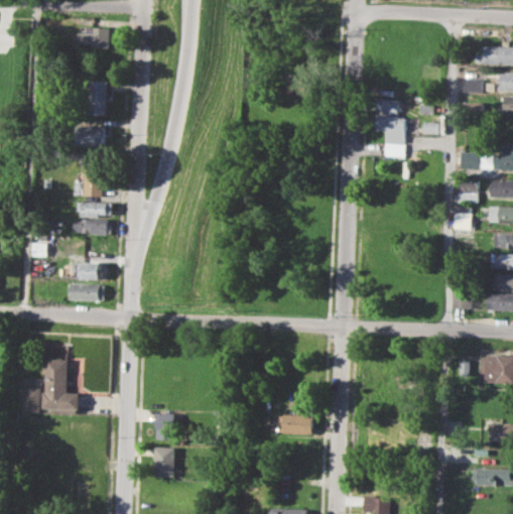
[(84,28),(107,29),(106,49),(89,48),(89,45),(75,45),(75,32),(84,33),(84,28)]
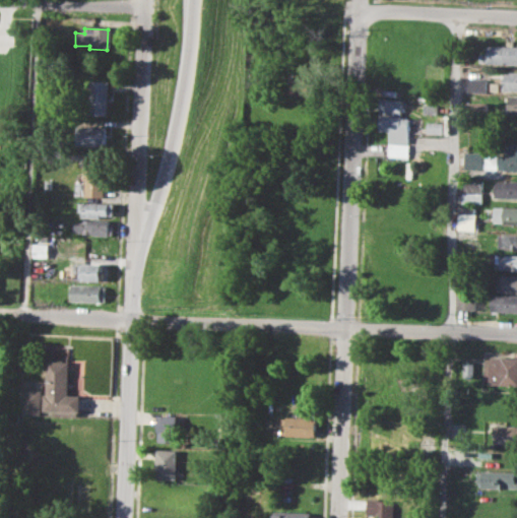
[(487,47),(516,48),(516,66),(478,65),(478,54),(487,55),(487,47)]
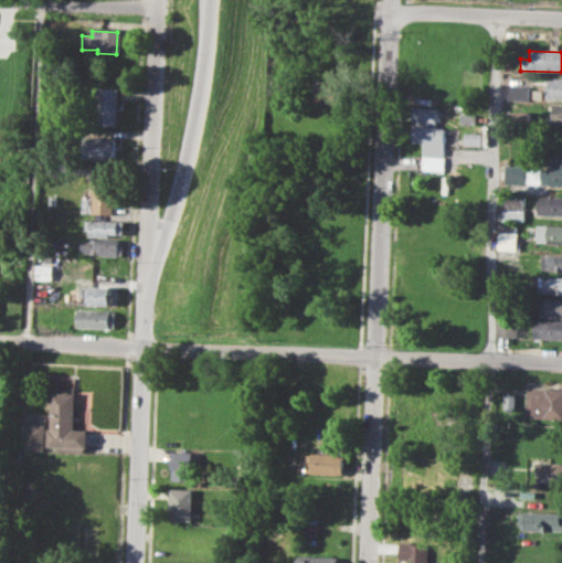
[(545,80),(561,80),(561,101),(545,101),(545,80)]
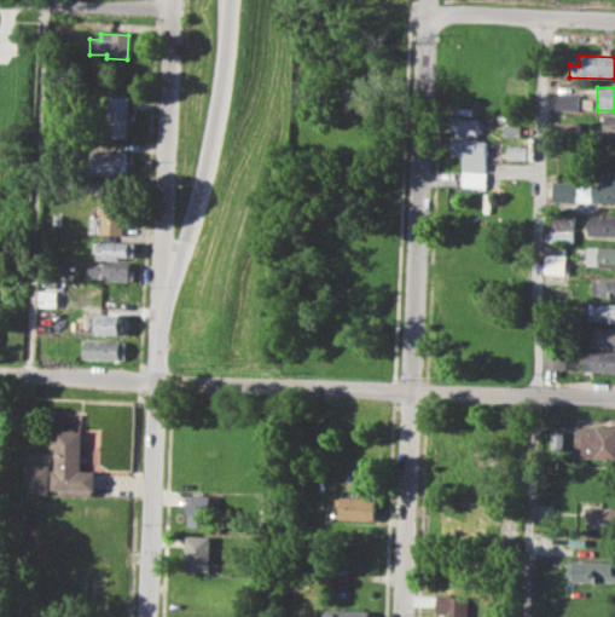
[(556,96),(579,96),(579,110),(555,110),(556,96)]
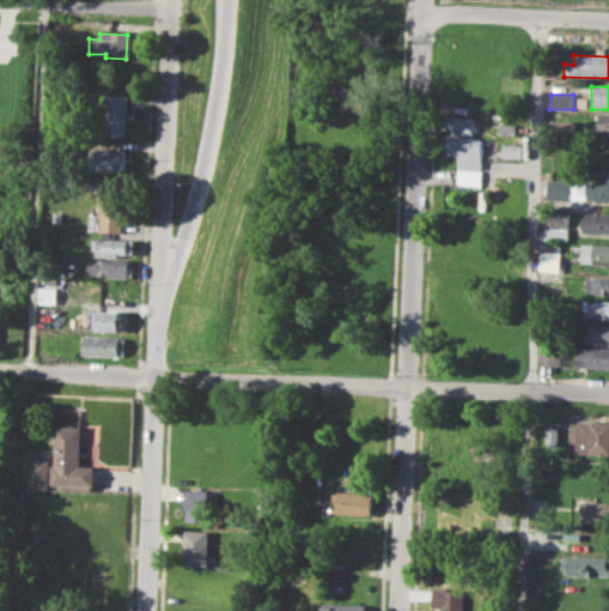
[(101,96),(126,97),(123,138),(99,137),(101,96)]
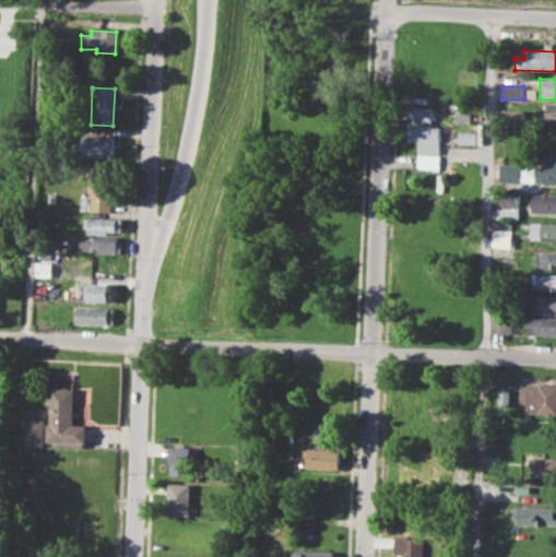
[(545,105),(555,105),(555,123),(545,123),(545,105)]
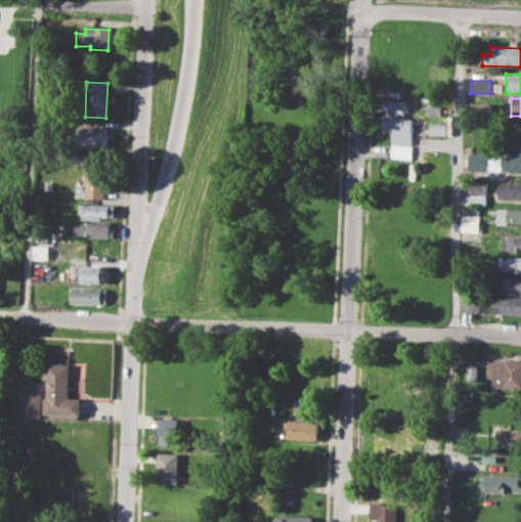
[(380,100),(403,101),(403,117),(379,116),(380,100)]
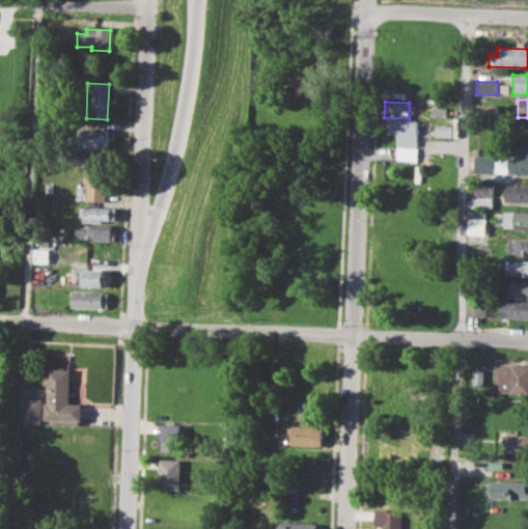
[(479,106),(500,107),(500,121),(479,120),(479,106)]
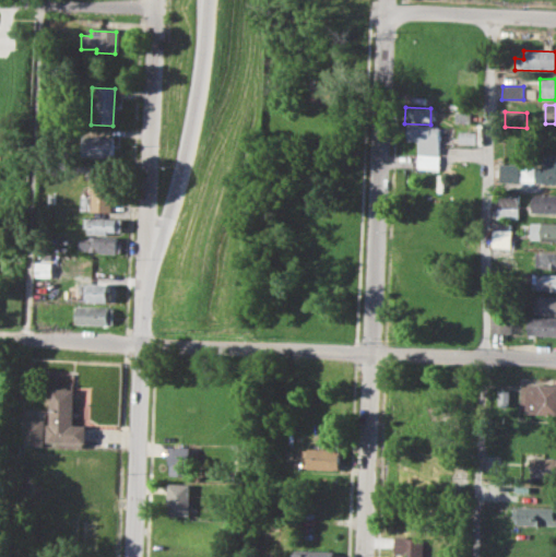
[(456,113),(471,114),(471,125),(456,125),(456,113)]
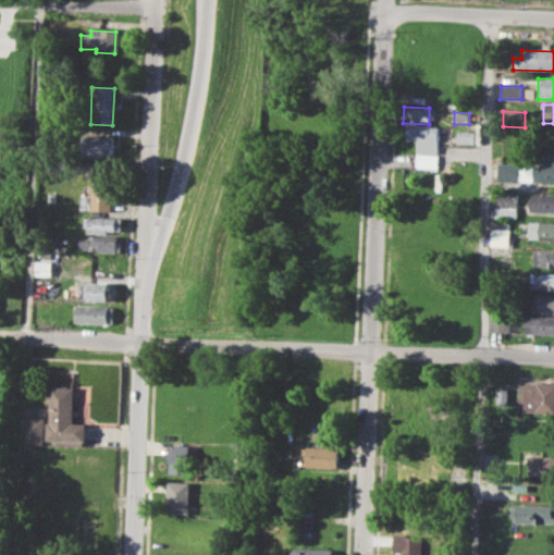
[(404,126),(436,127),(435,155),(414,153),(414,143),(403,142),(404,126)]
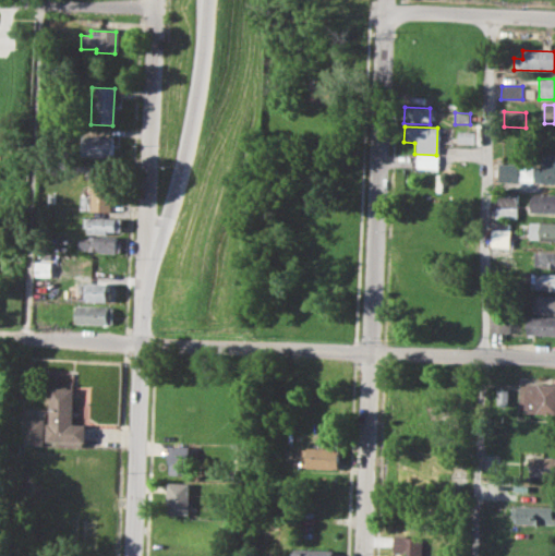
[(458,133),(477,134),(475,146),(457,145),(458,133)]
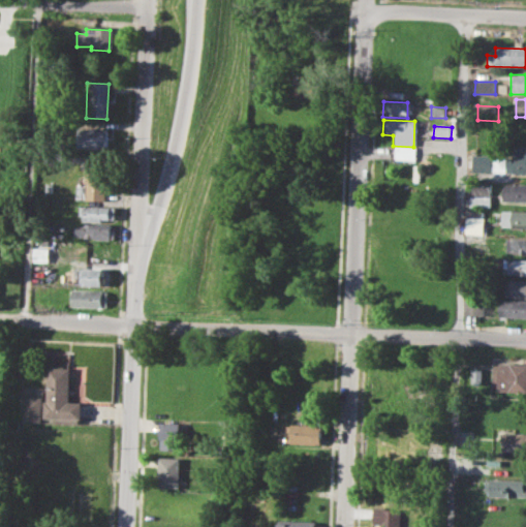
[(76,129),(106,130),(105,151),(75,149),(76,129)]
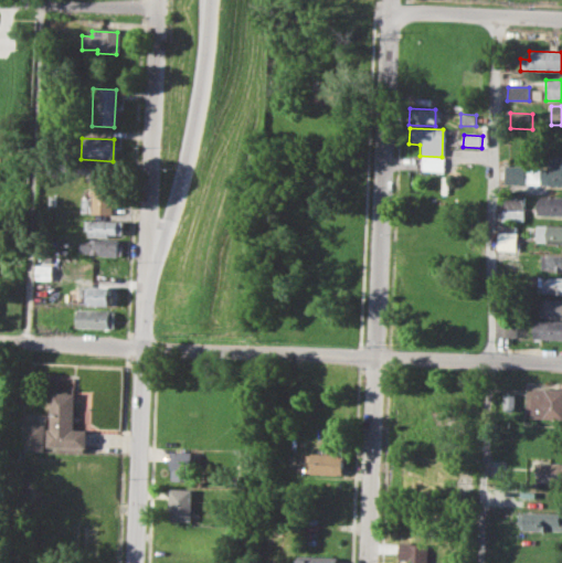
[(529,169),(549,170),(550,157),(561,157),(561,188),(528,187),(529,169)]
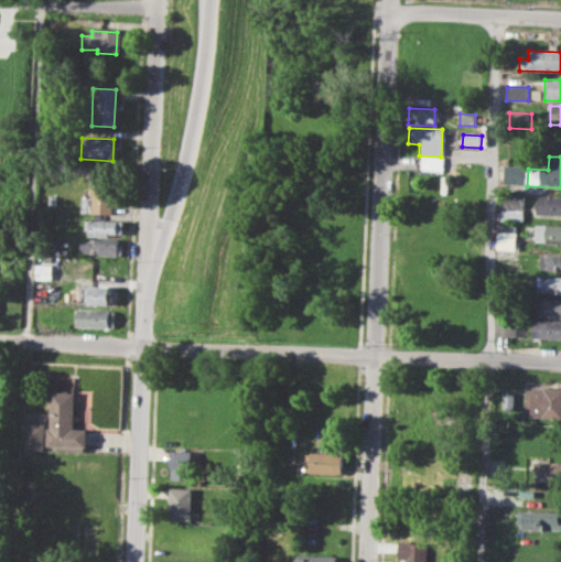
[(418,159),(442,160),(442,173),(418,172),(418,159)]
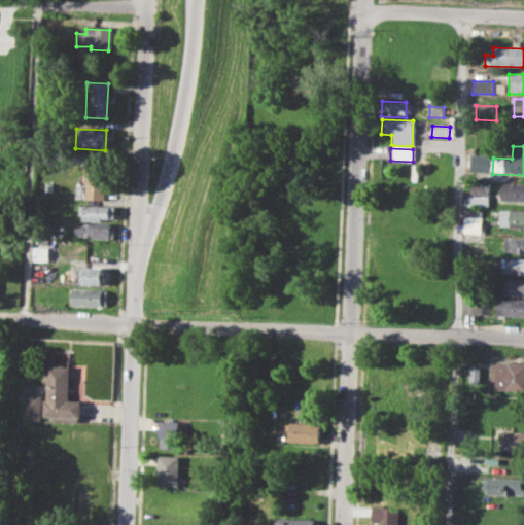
[(475,155),(490,156),(489,174),(474,173),(475,155)]
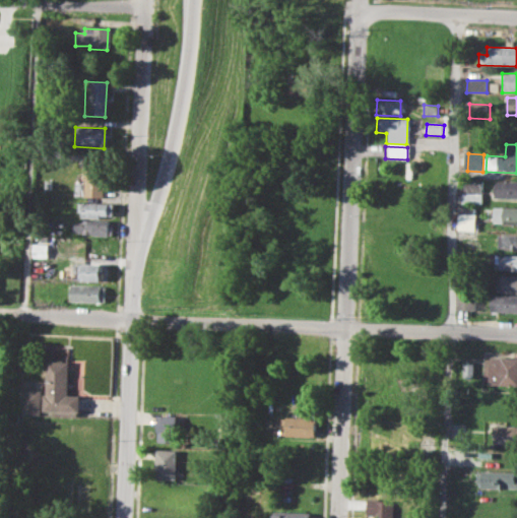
[(84,163),(104,164),(102,197),(71,196),(72,183),(83,184),(84,163)]
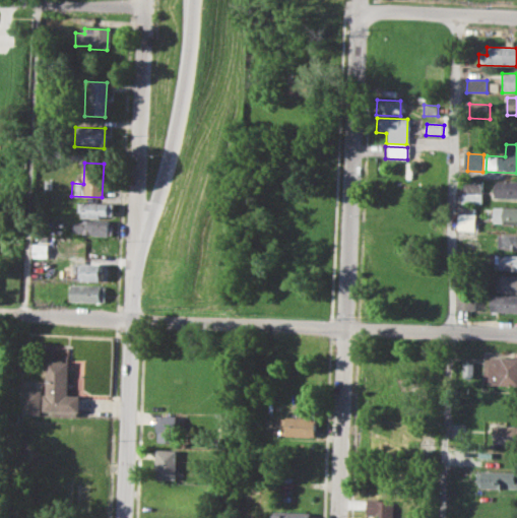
[(460,194),(464,194),(465,180),(485,181),(483,206),(459,204),(460,194)]
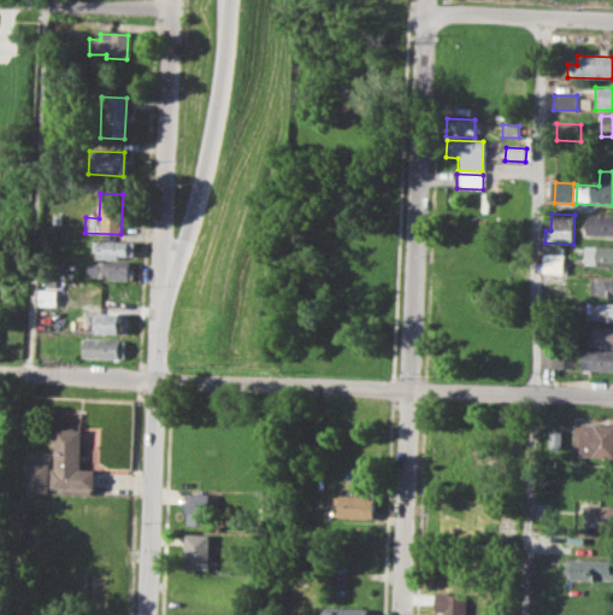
[(49,215),(60,215),(59,227),(49,227),(49,215)]
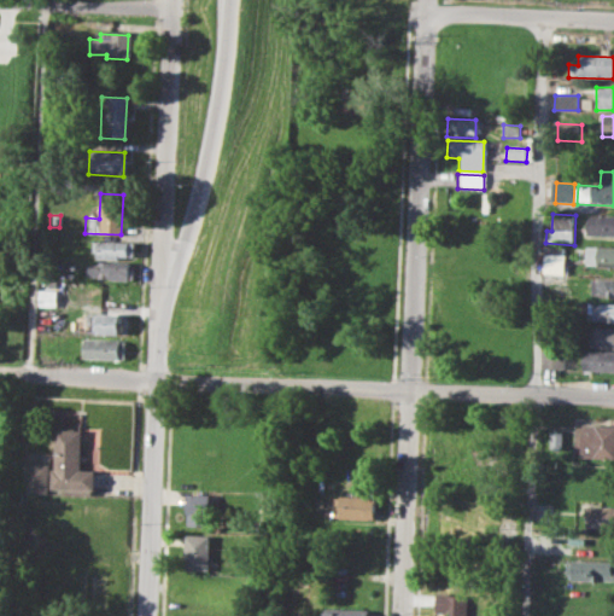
[(590,216),(613,216),(613,236),(589,236),(590,216)]
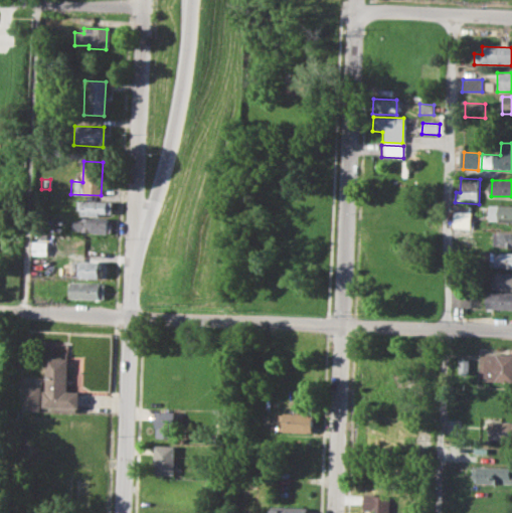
[(75,201),(110,202),(109,214),(98,213),(98,217),(79,216),(79,211),(75,211),(75,201)]
